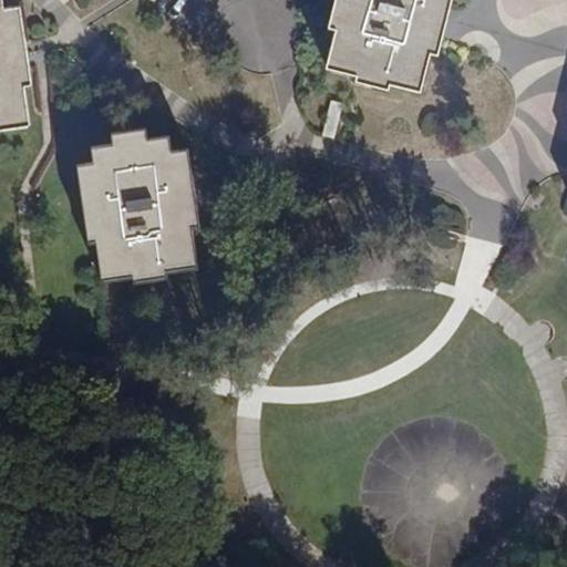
[(0,0),(0,119),(26,115),(21,84),(30,83),(23,35),(16,37),(10,6),(2,7),(1,0),(0,0)]
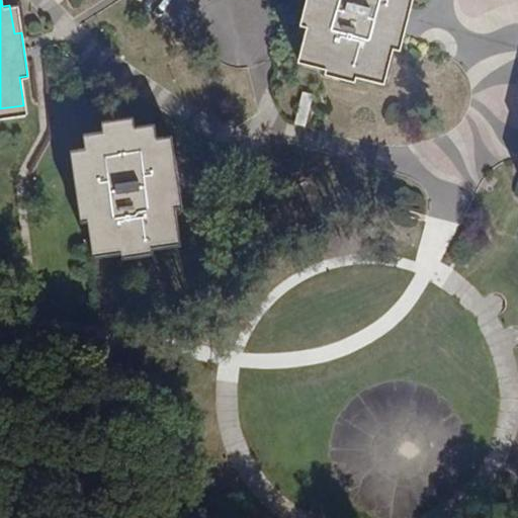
[(304,0),(298,24),(306,26),(298,55),(328,61),(325,68),(345,73),(344,78),(355,81),(357,74),(358,69),(386,75),(394,48),(398,49),(409,5),(404,4),(405,0),(304,0)]
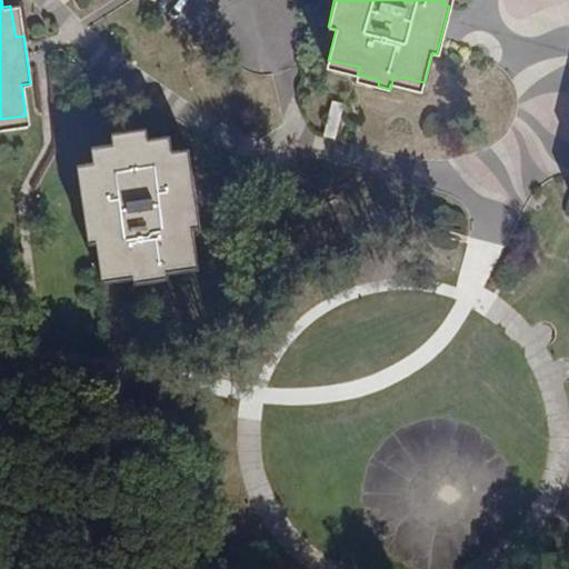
[(18,5),(10,6),(16,37),(23,36),(18,5)]
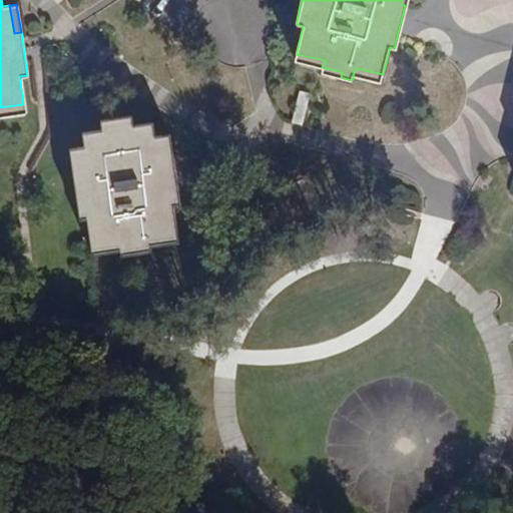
[(408,6),(405,5),(394,48),(396,49),(408,6)]
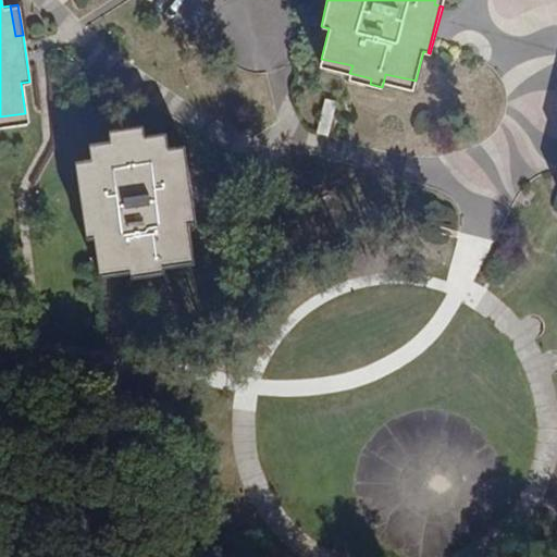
[(320,65),(349,73),(353,65),(321,59),(320,65)]
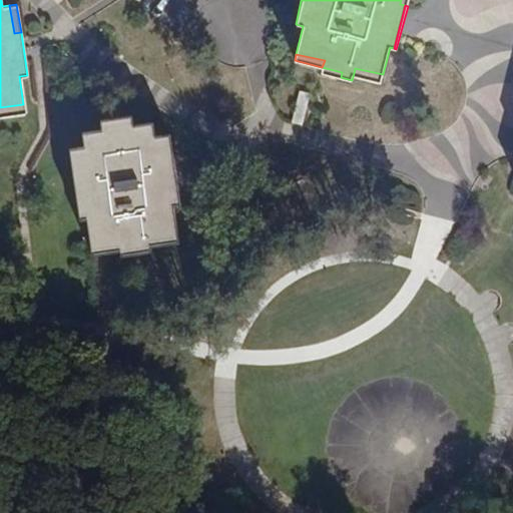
[(322,72),(341,77),(342,72),(322,67),(322,72)]
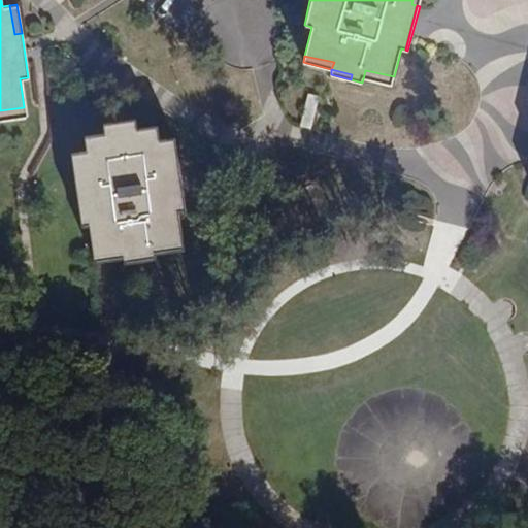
[(393,84),(394,76),(365,70),(364,75),(393,84)]
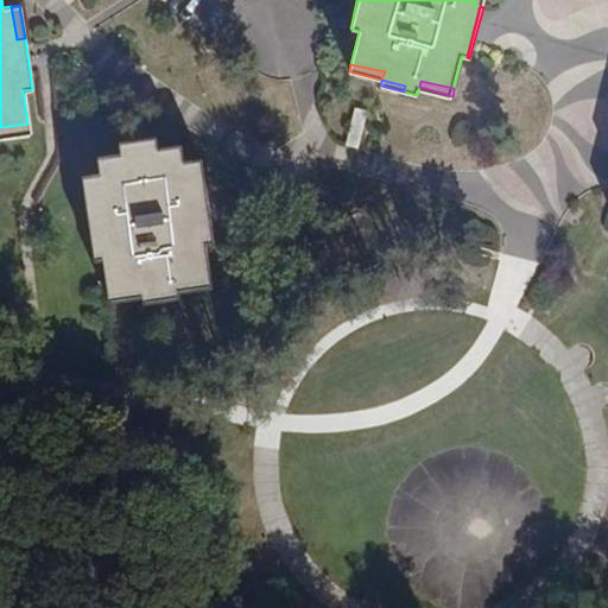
[(0,135),(29,132),(27,124),(0,127),(0,135)]
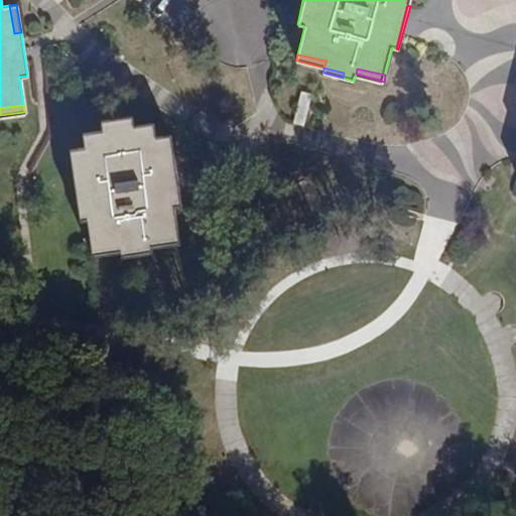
[(84,148),(76,150),(80,177),(73,179),(79,222),(86,221),(91,246),(118,243),(119,251),(138,248),(139,254),(151,251),(150,246),(149,238),(177,233),(174,207),(181,206),(174,164),(166,164),(161,136),(155,137),(152,124),(128,127),(126,117),(99,121),(101,132),(82,136),(84,148)]
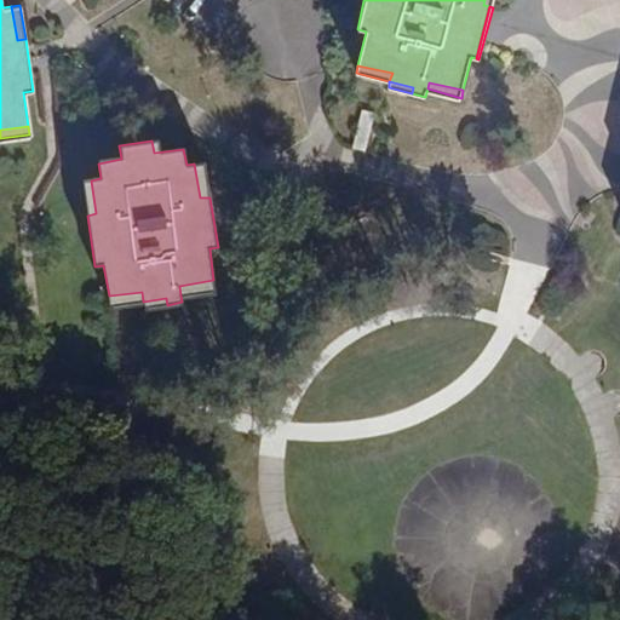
[(204,162),(194,164),(200,197),(210,197),(204,162)]
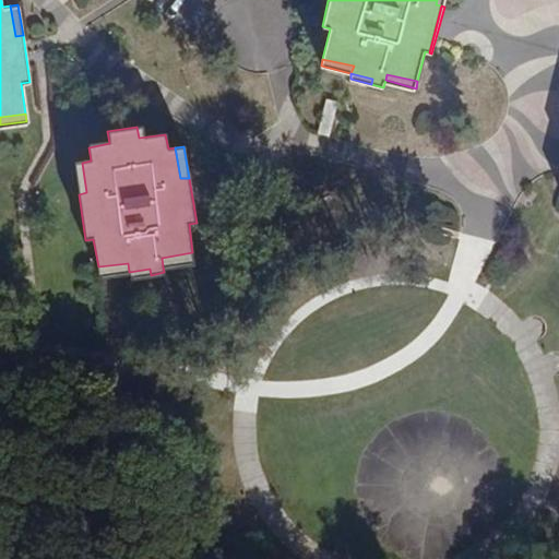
[(74,164),(79,194),(86,192),(82,163),(74,164)]
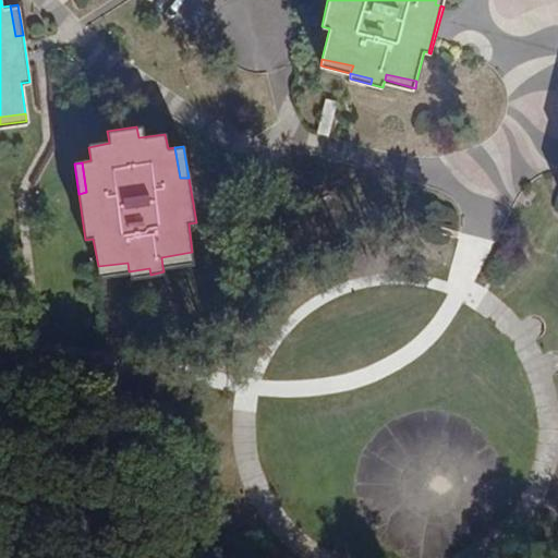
[(194,259),(192,252),(161,257),(162,266),(194,259)]
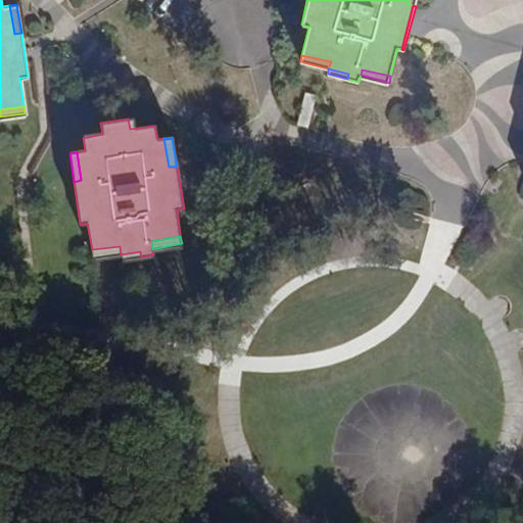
[(92,259),(121,254),(120,246),(92,249),(92,259)]
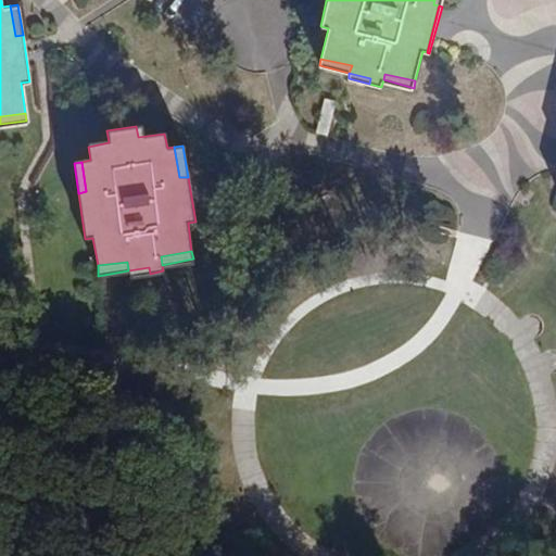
[(129,278),(150,274),(149,267),(128,270),(129,278)]
